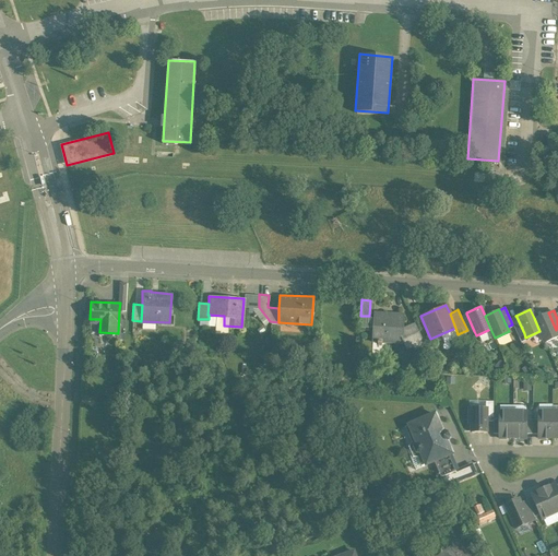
[(403,314),(374,311),(371,340),(377,340),(377,342),(380,342),(381,340),(401,341),(401,334),(402,328),(403,314)]
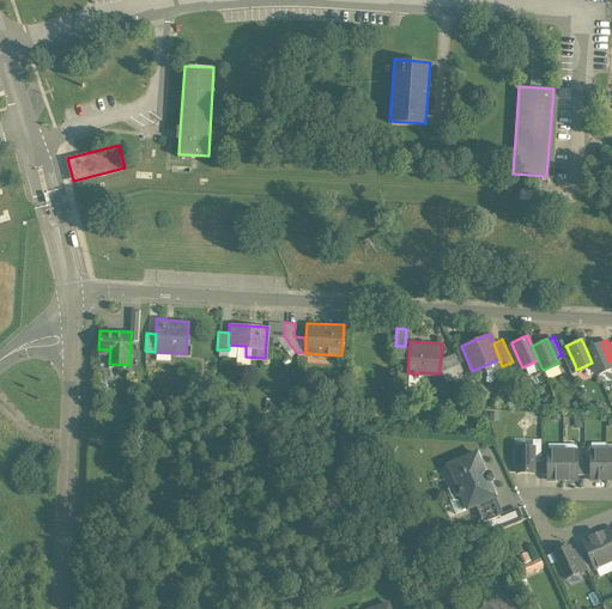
[(601,342),(600,342),(586,348),(592,363),(597,373),(611,366),(610,361),(601,342)]
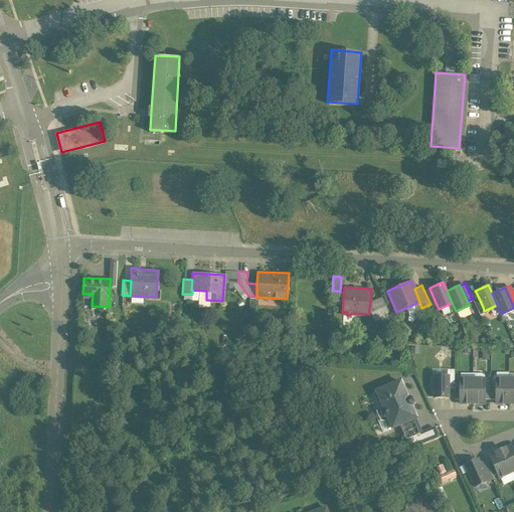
[(437,305),(430,289),(424,292),(431,304),(432,307),(437,305)]
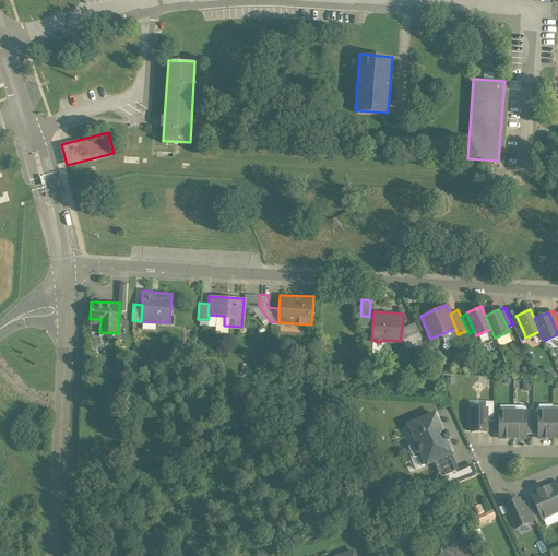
[(517,317),(510,319),(512,324),(518,336),(524,333),(517,317)]
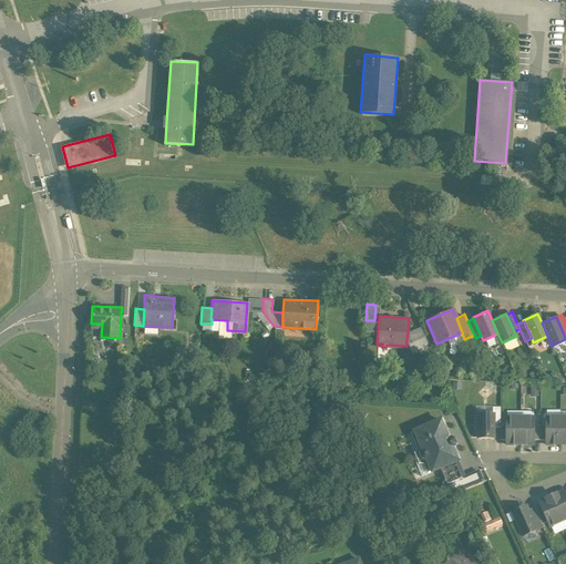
[(415,332),(408,332),(407,339),(409,340),(409,342),(413,351),(418,349),(420,352),(430,348),(421,330),(415,332)]
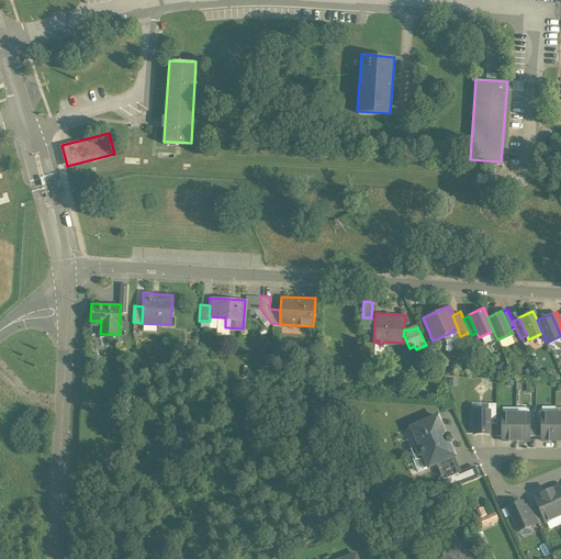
[(487,409),(471,409),(471,425),(472,425),(472,432),(489,432),(489,422),(489,409),(487,409)]
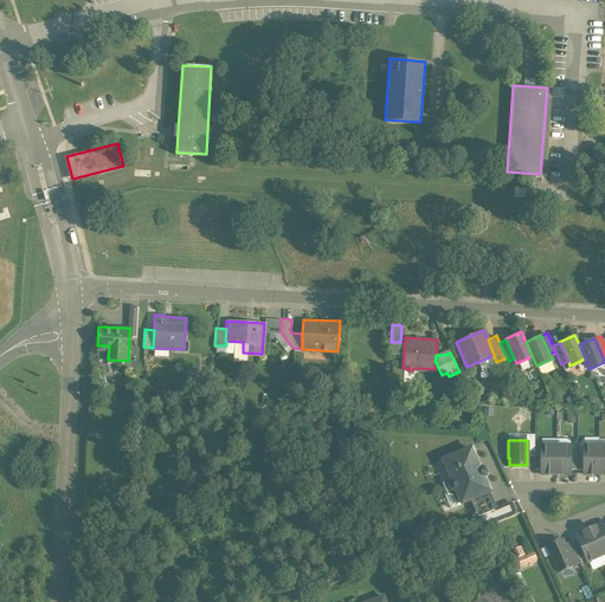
[(555,444),(541,444),(540,452),(540,467),(540,472),(554,472),(555,444)]
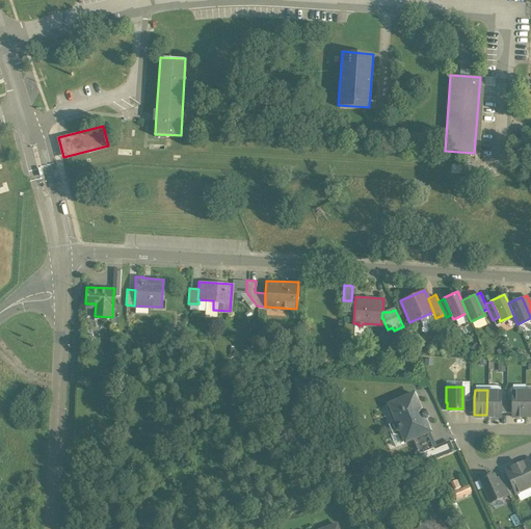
[(500,390),(487,390),(486,415),(499,415),(500,390)]
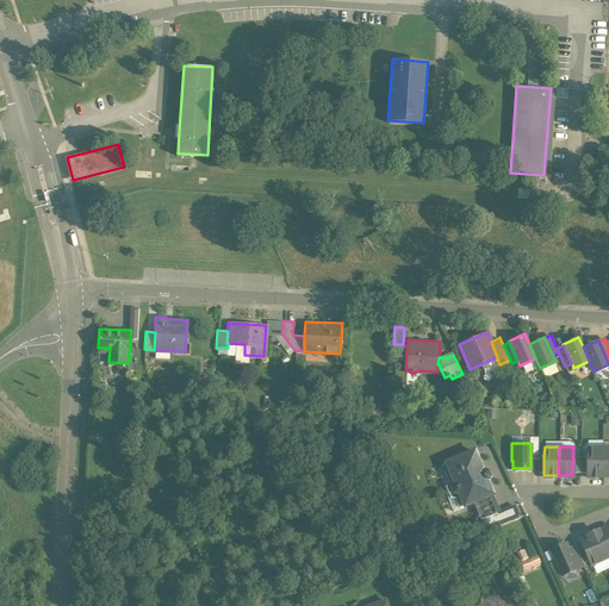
[(601,447),(588,447),(586,455),(586,470),(586,475),(601,475),(601,447)]
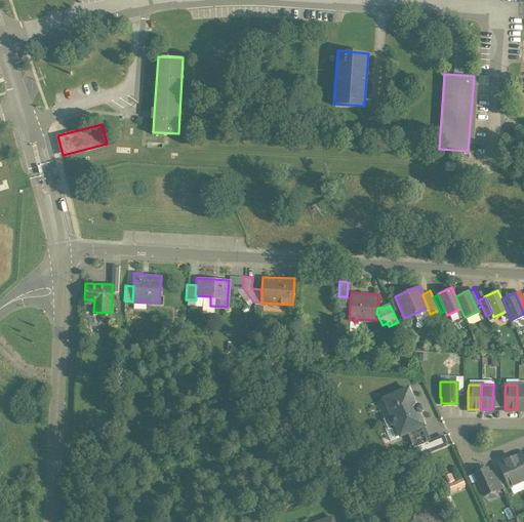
[(419,404),(416,403),(414,403),(407,387),(383,397),(391,414),(389,415),(388,417),(390,424),(393,424),(394,424),(399,435),(406,432),(420,426),(424,425),(418,412),(420,411),(421,408),(419,404)]
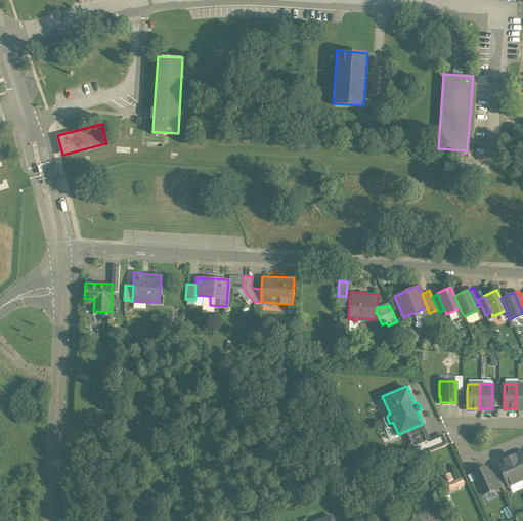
[(420,425),(405,431),(412,445),(426,440),(420,425)]
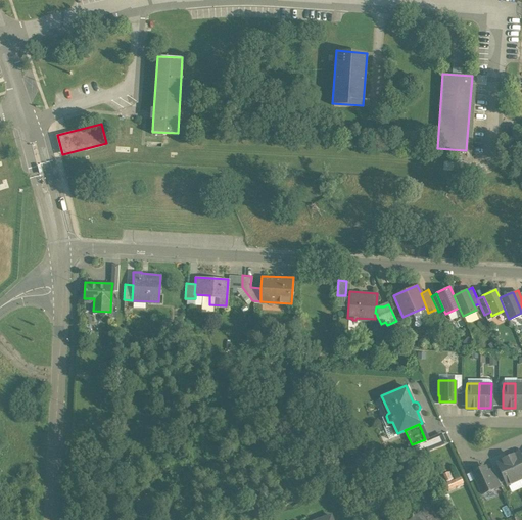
[(521,459),(519,452),(518,451),(507,456),(517,478),(521,476),(521,459)]
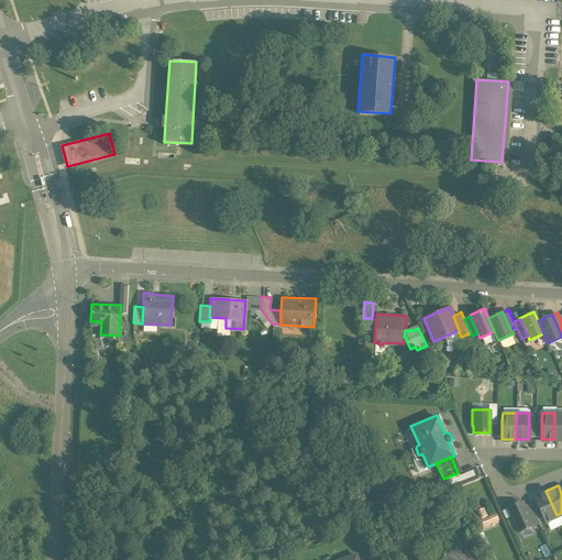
[(546,491),(535,496),(535,497),(542,516),(544,520),(557,515),(546,491)]
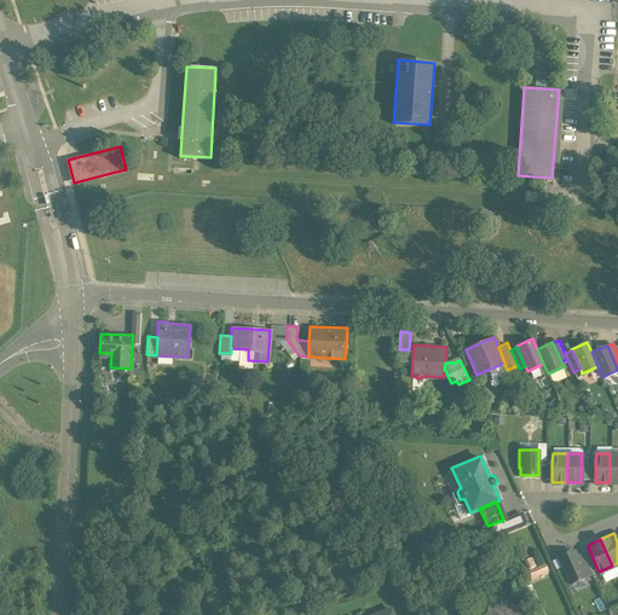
[(596,567),(588,546),(582,550),(583,552),(590,569),(596,567)]
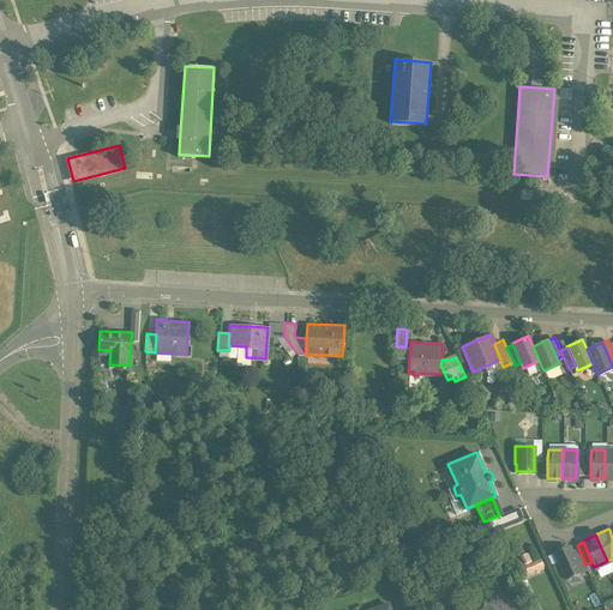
[(571,550),(569,545),(553,553),(565,578),(581,571),(571,550)]
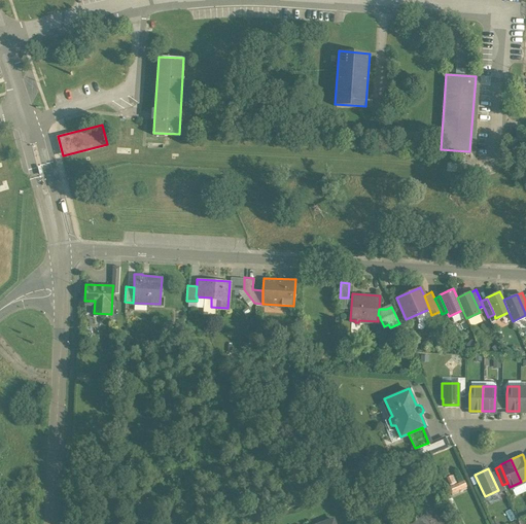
[(502,485),(496,470),(490,473),(498,490),(503,487),(502,485)]
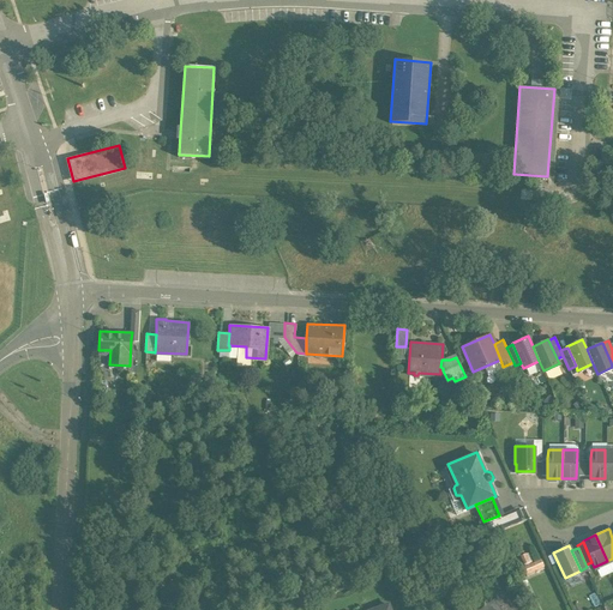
[(532,571),(546,565),(542,555),(527,562),(532,571)]
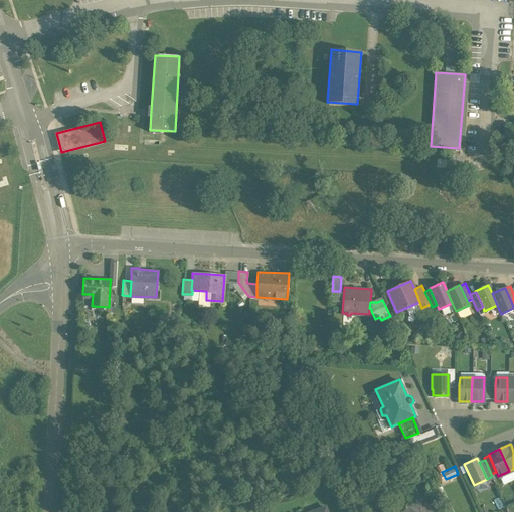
[(435,511),(423,497),(401,511),(435,511)]
